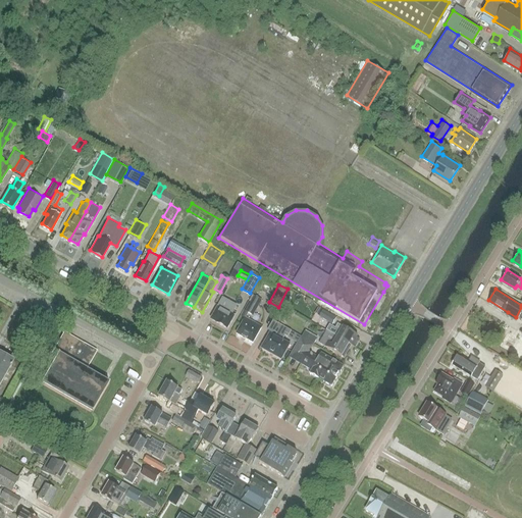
[(253,313),(261,297),(253,293),(250,298),(251,299),(246,308),(244,307),(241,313),(245,315),(246,315),(249,310),(253,313)]
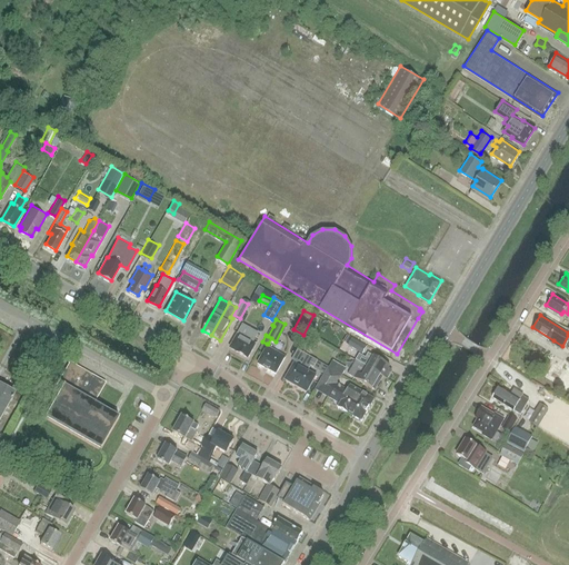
[(248,356),(258,339),(255,337),(258,330),(243,323),(231,345),(236,348),(236,349),(248,356)]
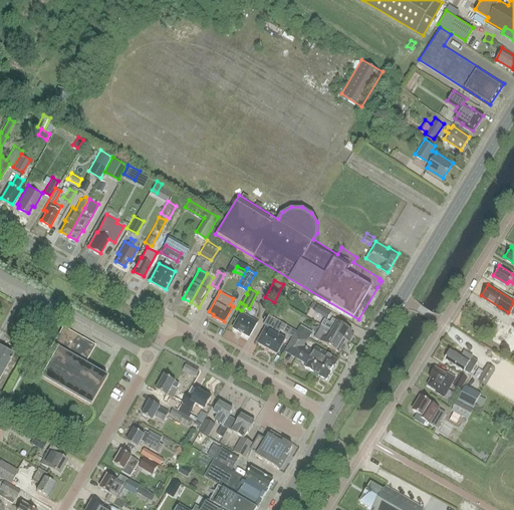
[(314,309),(327,317),(331,310),(318,302),(314,309)]
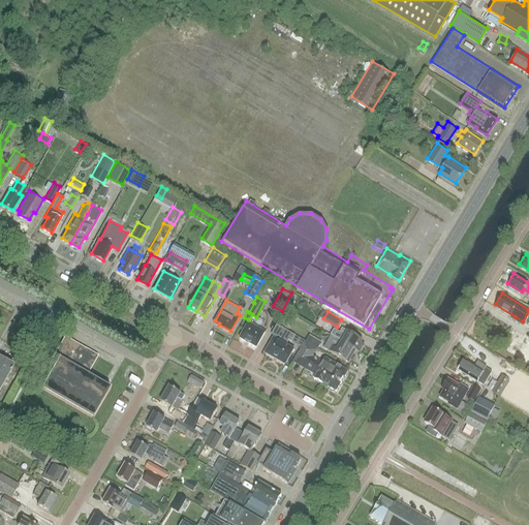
[(256,345),(265,329),(248,320),(240,336),(256,345)]
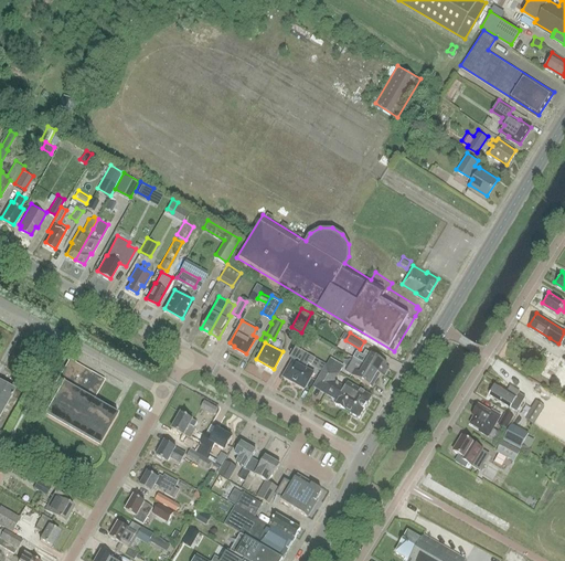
[(311,362),(316,356),(296,345),(289,355),(296,358),(298,355),(301,357),(298,362),(292,359),(284,374),(305,385),(313,370),(304,364),(306,359),(311,362)]
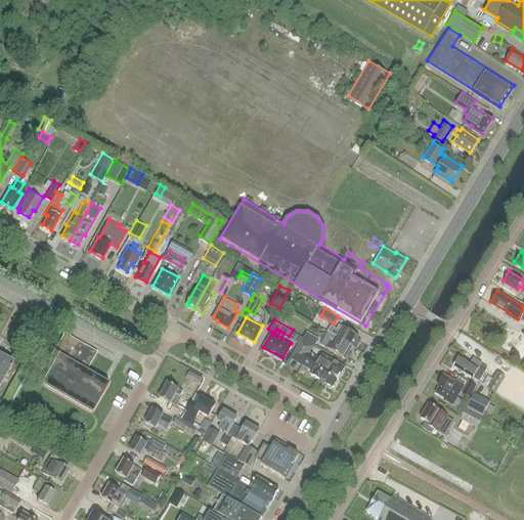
[(352,344),(356,346),(360,338),(357,337),(359,334),(344,326),(342,325),(337,335),(350,343),(352,344)]
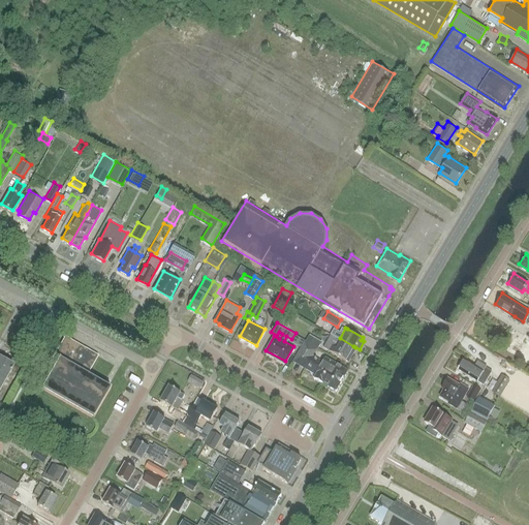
[(306,339),(318,346),(321,339),(310,332),(306,339)]
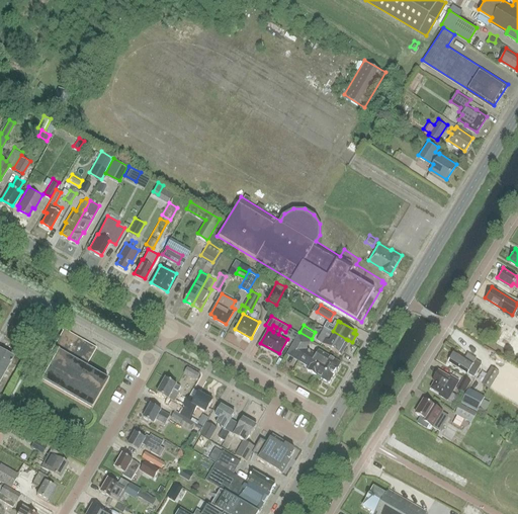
[(347,342),(345,341),(346,339),(333,331),(324,325),(317,338),(322,341),(341,352),(347,342)]
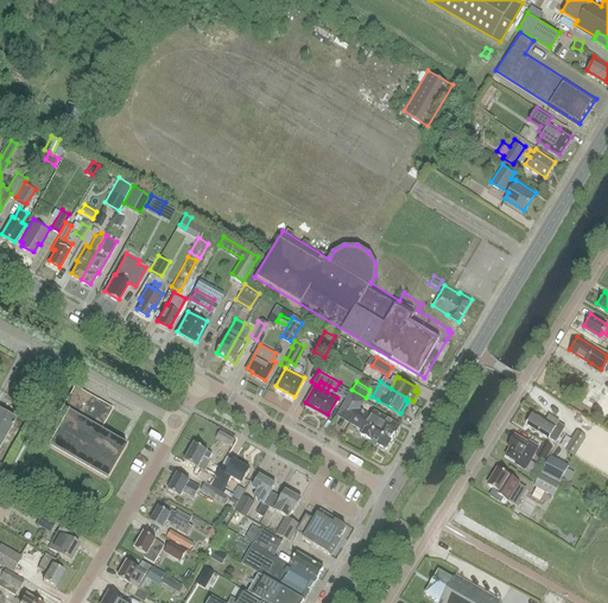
[(75,383),(44,444),(109,476),(126,442),(100,429),(113,402),(75,383)]
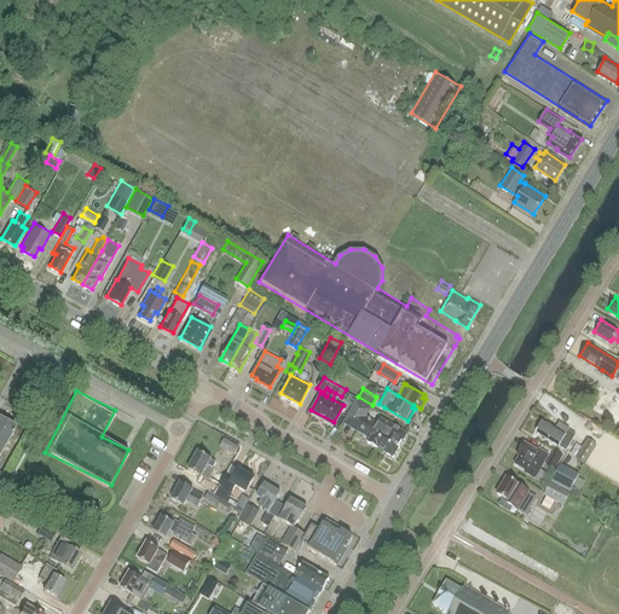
[(372,405),(358,397),(357,398),(357,397),(343,421),(370,436),(368,440),(394,455),(408,432),(391,422),(392,421),(382,416),(379,422),(366,415),(371,406),(371,405),(372,405)]
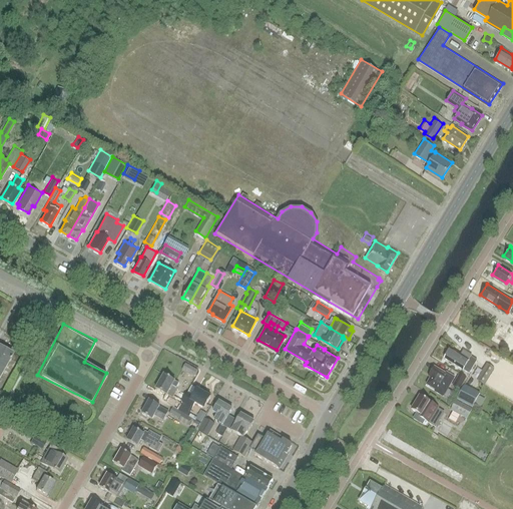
[(0,374),(12,352),(0,345),(0,374)]
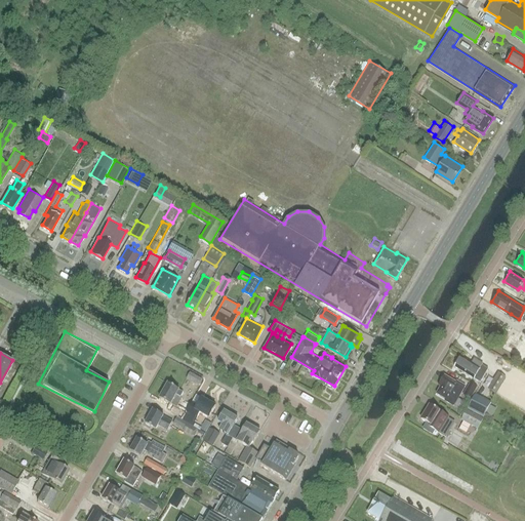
[(454,364),(480,379),(488,366),(482,363),(483,361),(474,356),(472,361),(460,355),(454,364)]
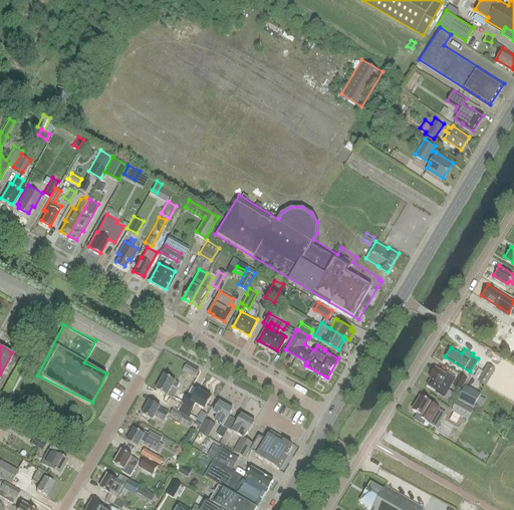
[(480,378),(485,383),(495,366),(488,362),(485,367),(486,368),(480,378)]
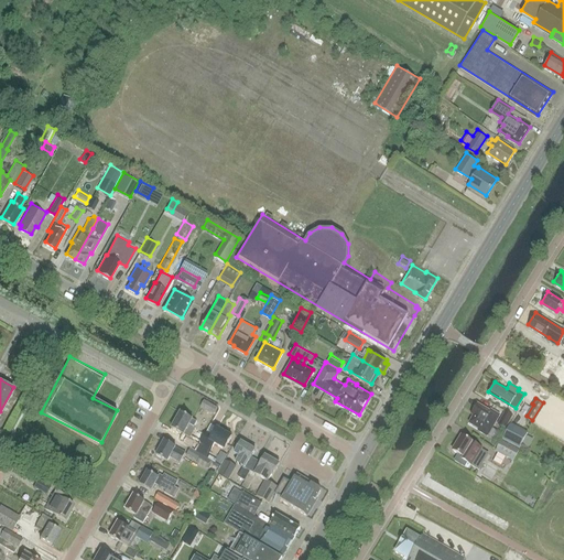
[(213,411),(217,405),(210,400),(206,408),(213,411)]
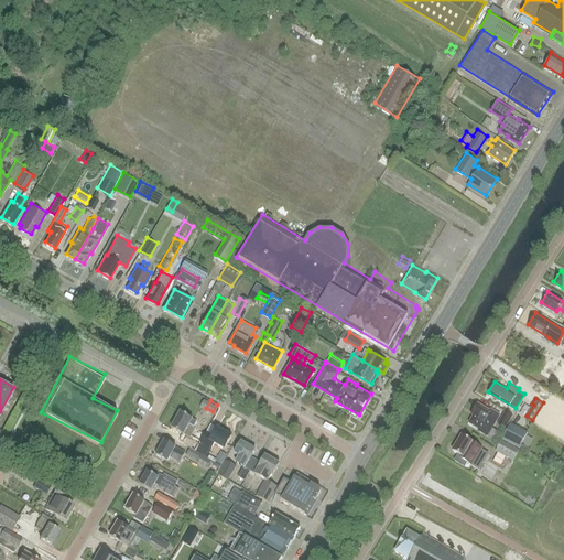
[(478,429),(487,433),(499,412),(488,407),(486,409),(474,402),(468,412),(472,415),(467,422),(478,428),(478,429)]
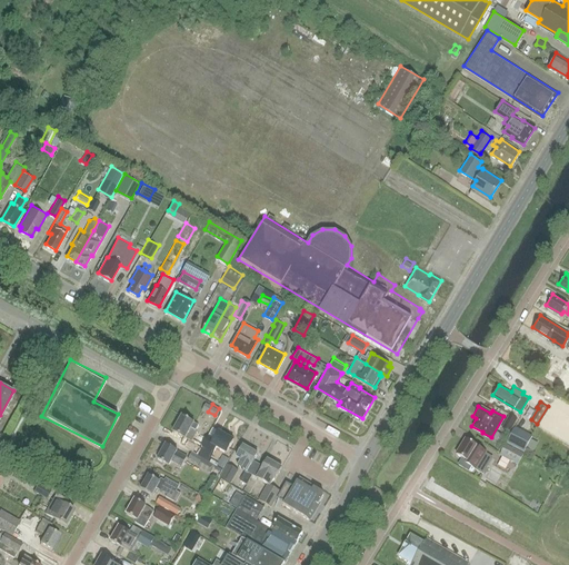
[(185,412),(183,414),(182,413),(173,429),(186,436),(186,435),(191,438),(198,428),(191,425),(195,419),(189,416),(190,415),(185,412)]
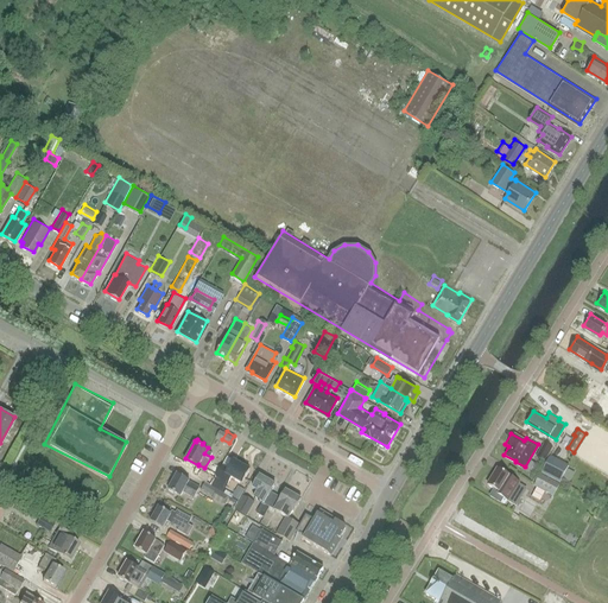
[(544,439),(539,449),(548,454),(552,445),(544,439)]
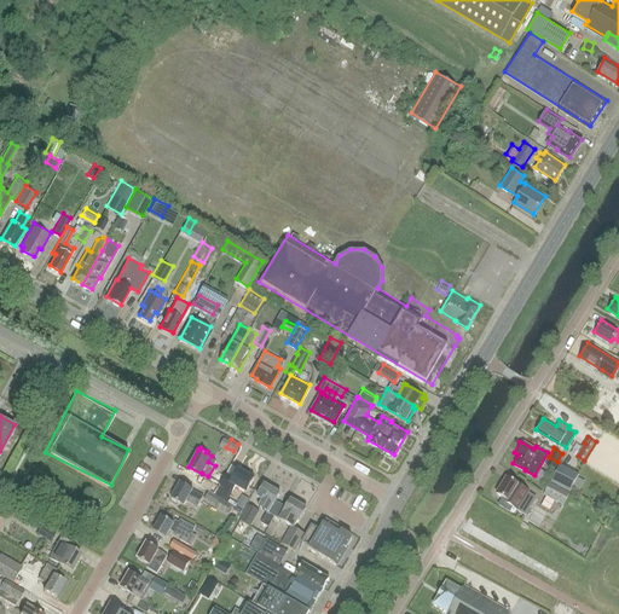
[(560,461),(551,478),(570,487),(579,470),(560,461)]
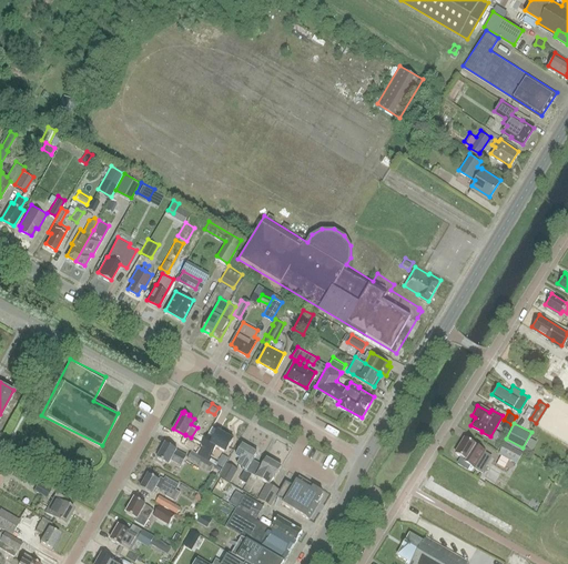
[(208,457),(212,450),(215,443),(226,450),(233,436),(219,427),(213,436),(208,433),(201,445),(198,451),(208,457)]
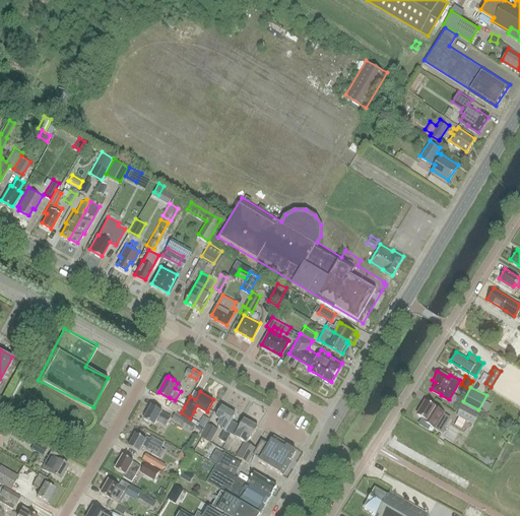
[(431,424),(442,430),(446,423),(438,417),(442,409),(437,406),(438,405),(426,398),(417,412),(423,414),(418,422),(429,428),(431,424)]
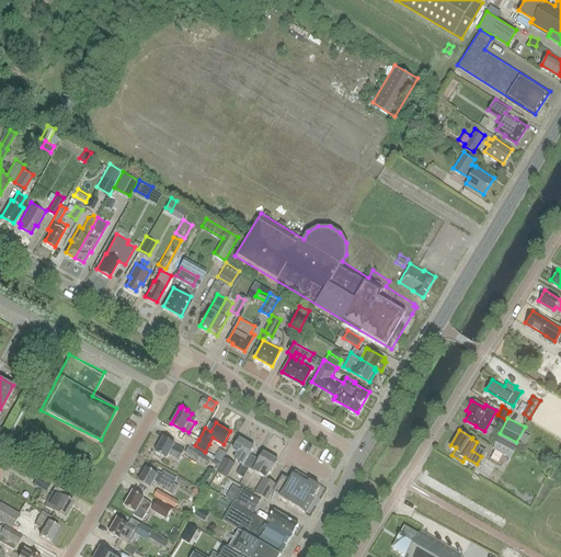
[(182,439),(190,442),(195,445),(198,440),(186,432),(182,439)]
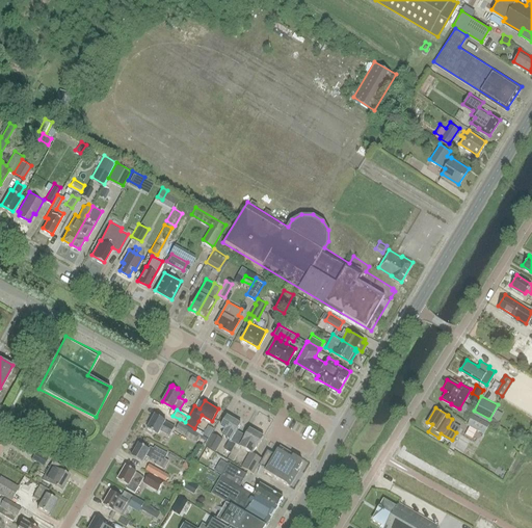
[(170,433),(175,424),(165,419),(166,418),(156,412),(148,426),(158,432),(160,427),(170,433)]
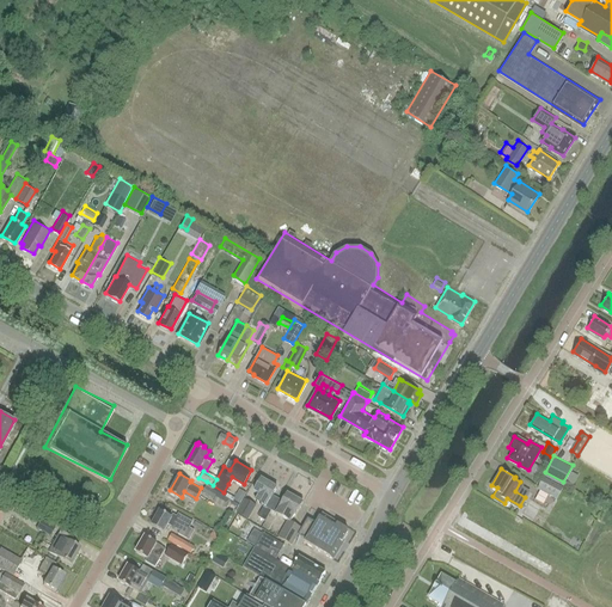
[(544,473),(538,485),(557,496),(563,484),(544,473)]
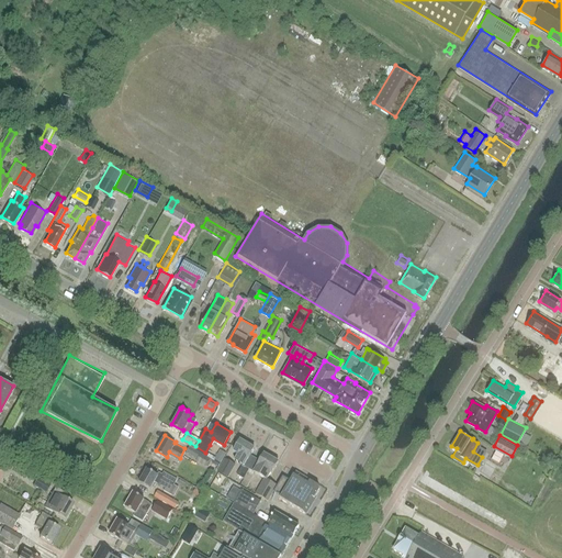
[(235,458),(238,460),(249,467),(256,456),(251,453),(255,446),(240,437),(234,449),(238,452),(235,458)]
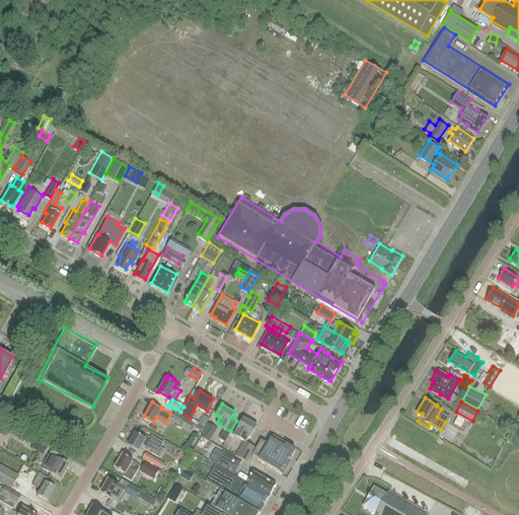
[(190,418),(180,412),(175,409),(171,415),(182,421),(180,423),(192,429),(196,421),(190,418)]
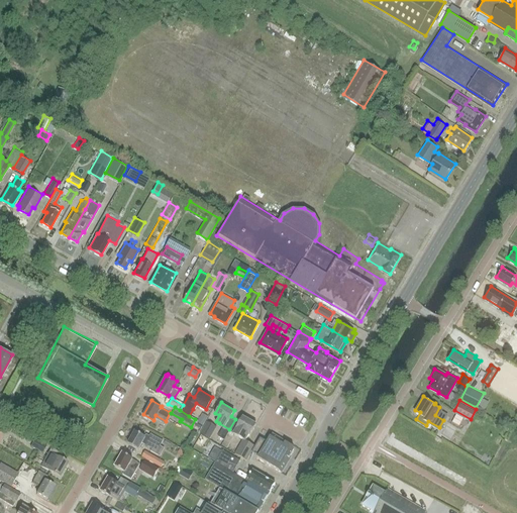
[(244,437),(245,438),(248,432),(250,433),(256,422),(242,414),(239,421),(235,419),(229,429),(244,437)]
